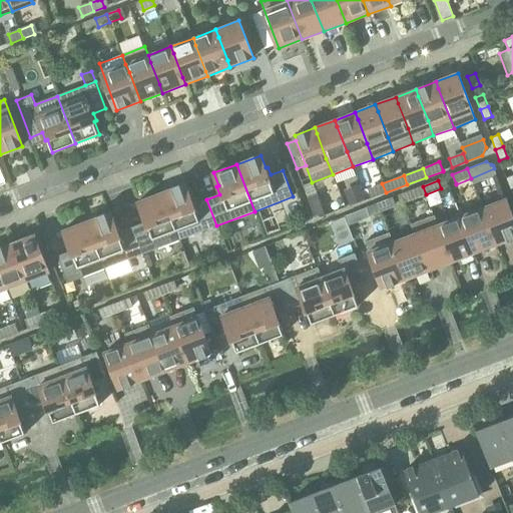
[(179,239),(216,225),(206,199),(195,203),(192,196),(190,196),(185,183),(161,192),(179,239)]
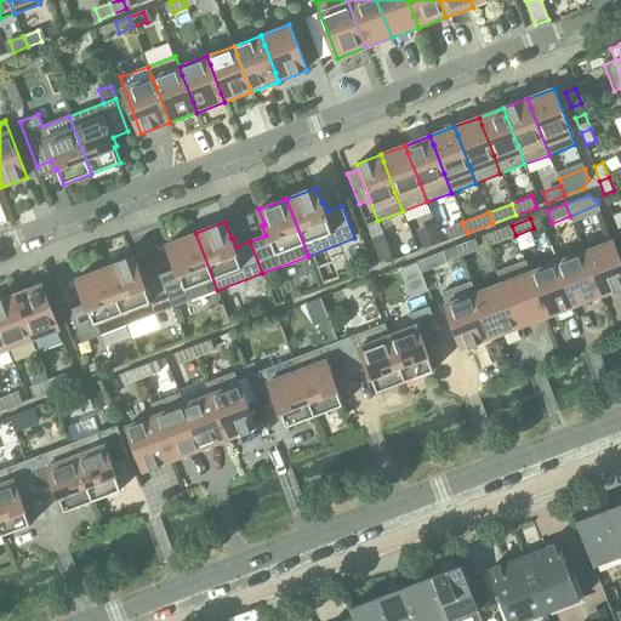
[(467,233),(462,222),(445,229),(449,240),(467,233)]
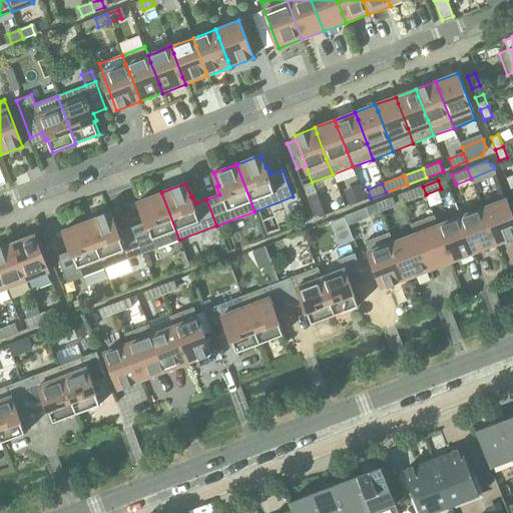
[(344,190),(350,206),(366,199),(360,184),(344,190)]
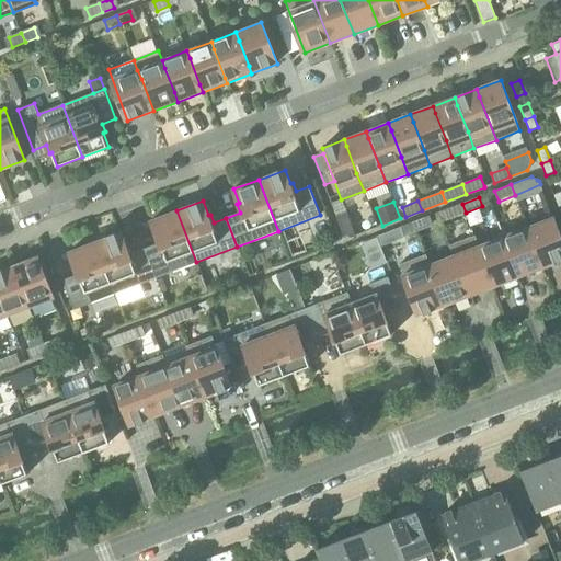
[(466,213),(462,204),(445,209),(449,219),(466,213)]
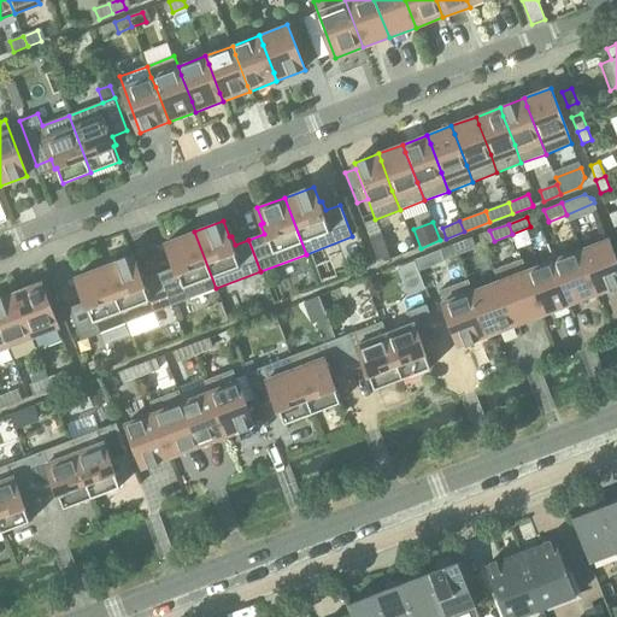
[(170,305),(216,288),(194,231),(166,242),(172,258),(170,259),(174,268),(158,274),(170,305)]
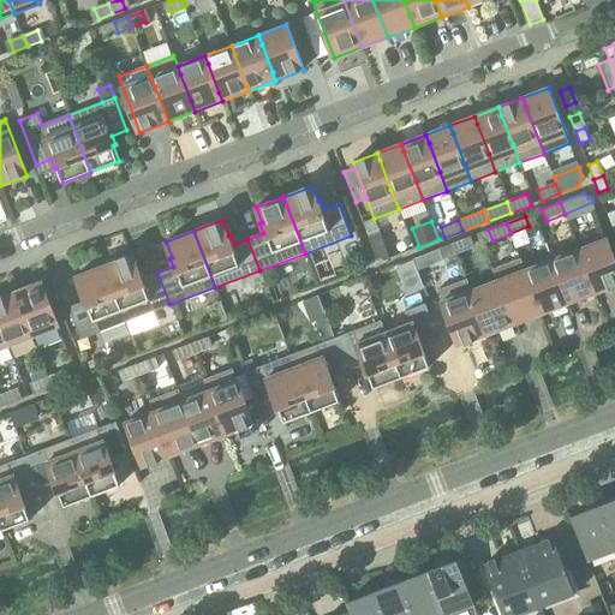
[(369,238),(376,256),(387,251),(381,233),(369,238)]
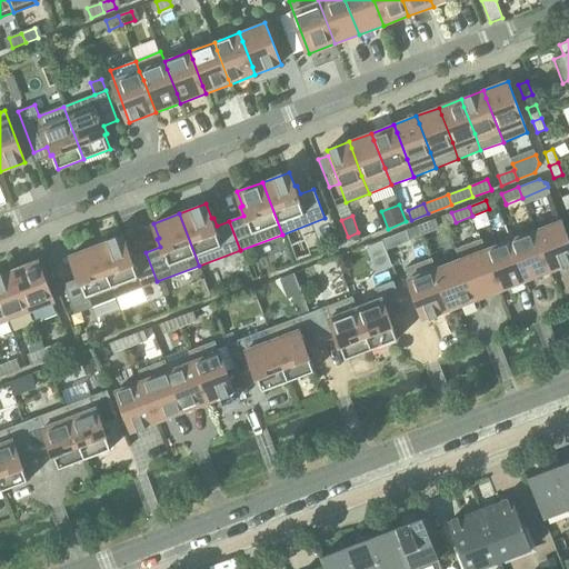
[(439,229),(436,219),(419,226),(422,235),(439,229)]
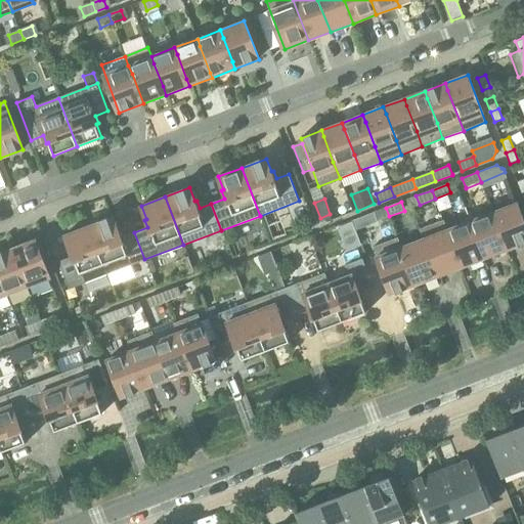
[(506,247),(508,251),(523,244),(523,222),(516,203),(492,212),(499,231),(506,247)]
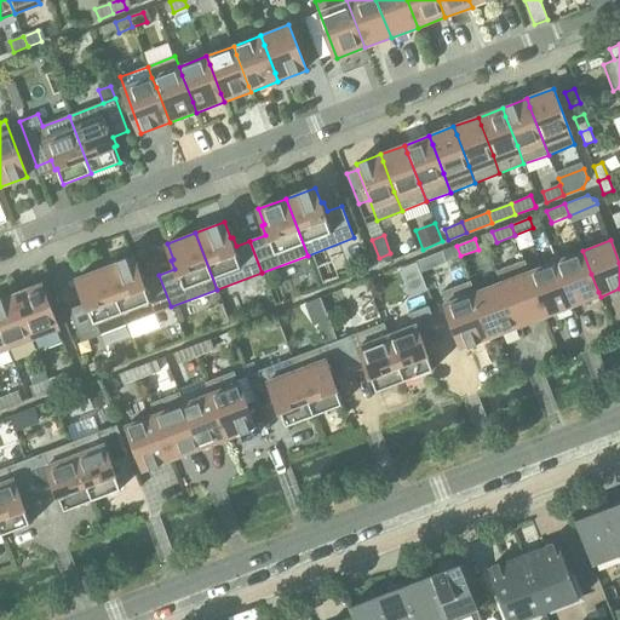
[(460,256),(457,246),(438,252),(442,263),(460,256)]
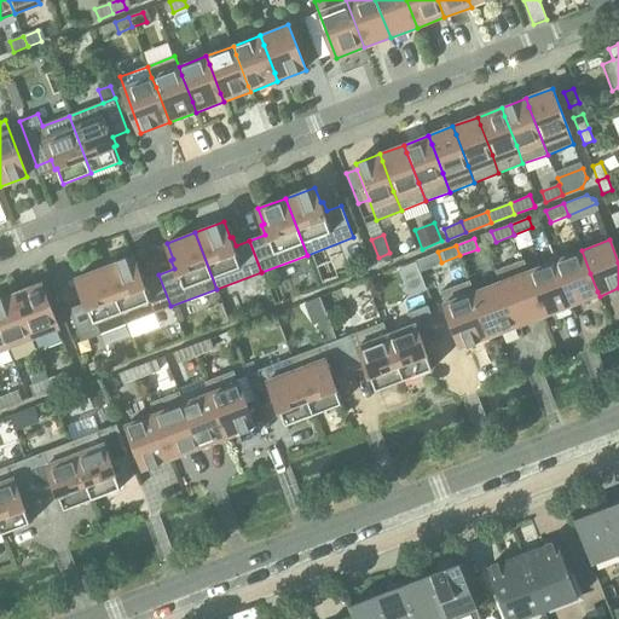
[(572,306),(600,296),(597,291),(590,273),(582,250),(555,261),(565,287),(571,301),(572,306)]
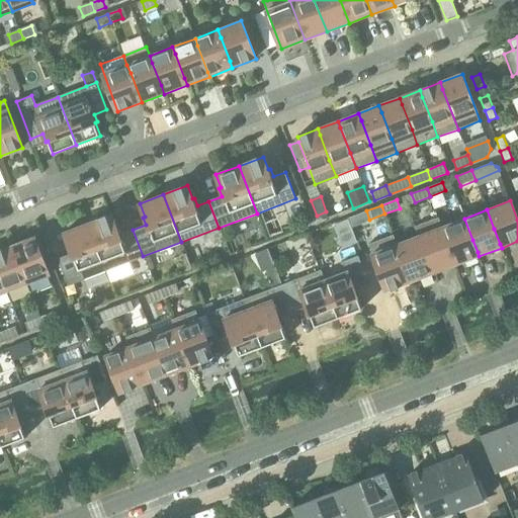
[(133,230),(121,235),(118,227),(116,228),(111,214),(87,224),(105,270),(143,256),(133,230)]
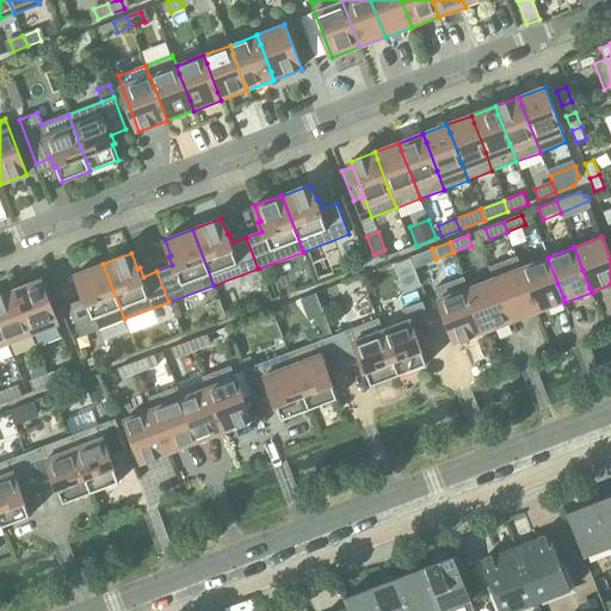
[(489,267),(493,278),(494,278),(505,306),(510,319),(511,322),(538,313),(536,308),(531,295),(520,267),(522,267),(518,257),(489,267)]
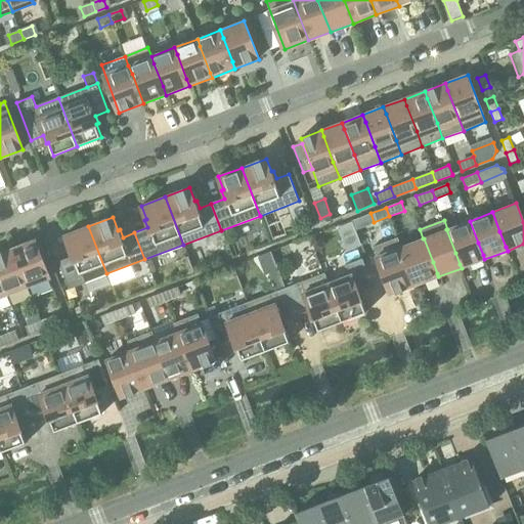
[(478,243),(470,221),(447,229),(446,229),(455,253),(460,264),(462,268),(484,259),(483,255),(478,243)]
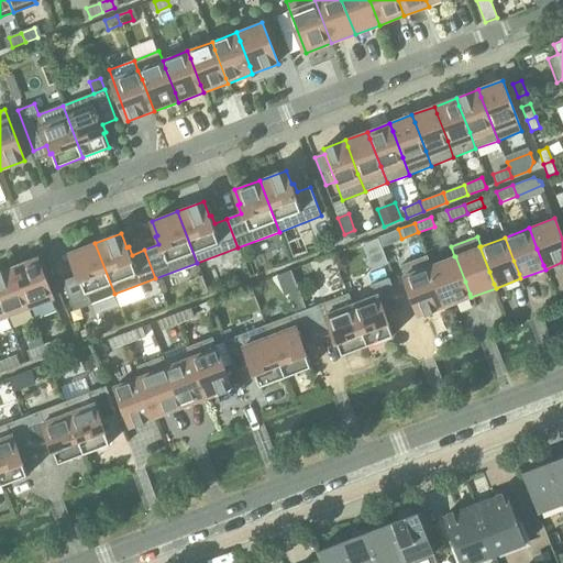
[(74,309),(114,294),(95,243),(70,253),(75,266),(74,267),(76,276),(63,282),(74,309)]
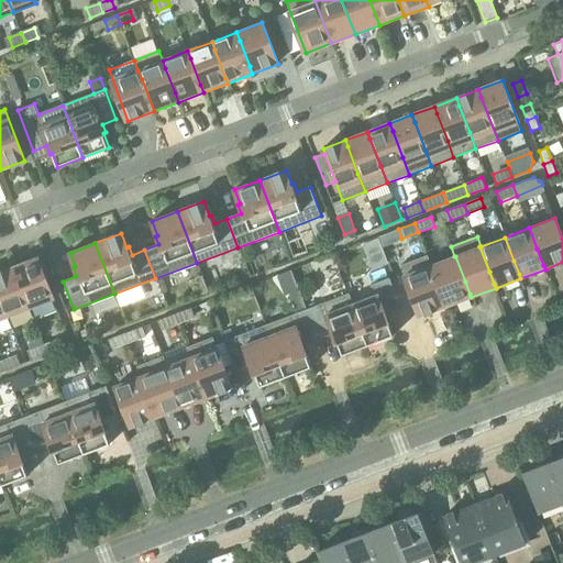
[(430,265),(431,265),(428,255),(401,265),(421,317),(446,307),(440,290),(430,265)]
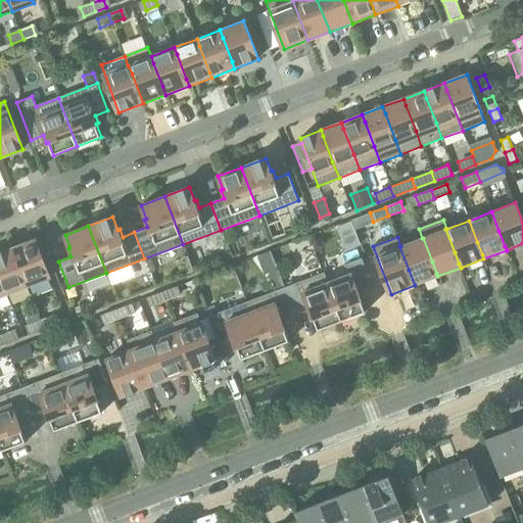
[(422,238),(400,246),(399,246),(409,270),(415,285),(437,276),(436,273),(432,262),(423,238),(422,238)]
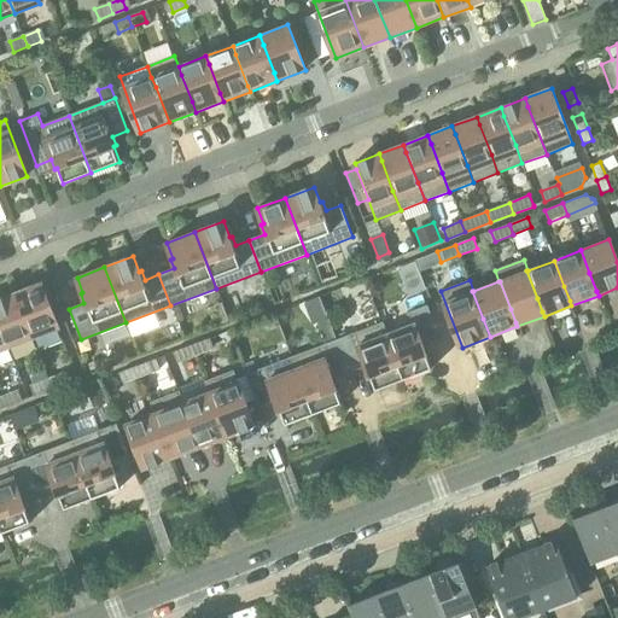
[(16,292),(34,338),(59,328),(41,283),(16,292)]
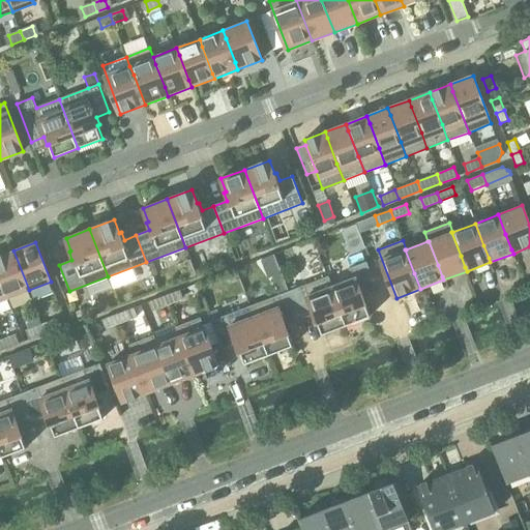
[(13,251),(0,256),(0,277),(8,298),(29,290),(13,251)]
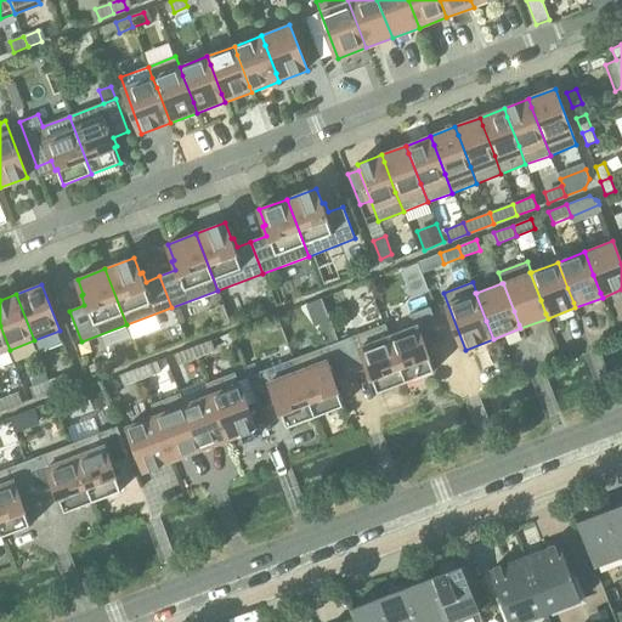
[(391,343),(406,382),(435,371),(429,356),(431,355),(428,345),(442,339),(430,307),(412,315),(416,326),(390,335),(389,337),(391,343)]
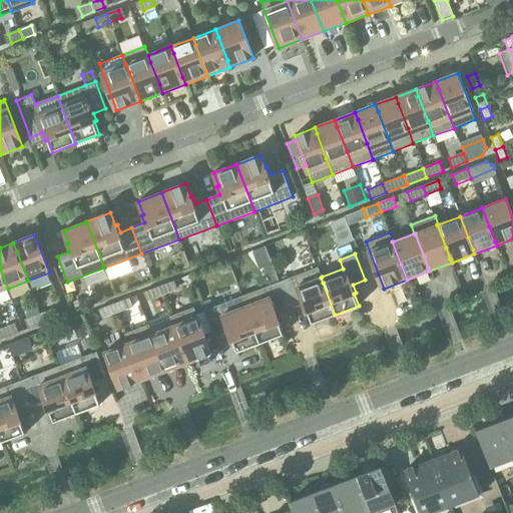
[(312,324),(335,315),(323,283),(321,278),(322,277),(318,268),(280,282),(286,298),(290,309),(303,304),(306,312),(307,311),(312,324)]
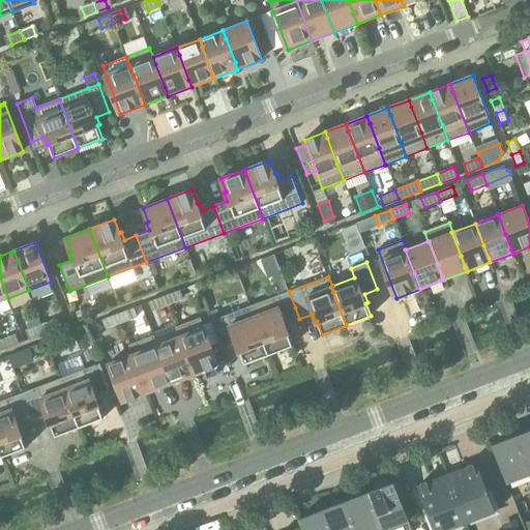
[(180,290),(165,296),(168,305),(183,299),(180,290)]
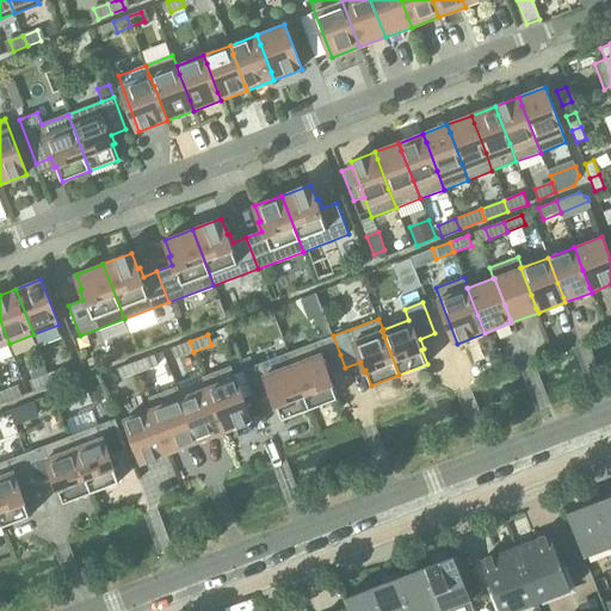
[(331,374),(345,368),(340,355),(333,335),(289,353),(297,375),(310,409),(338,399),(332,383),(334,382),(331,374)]
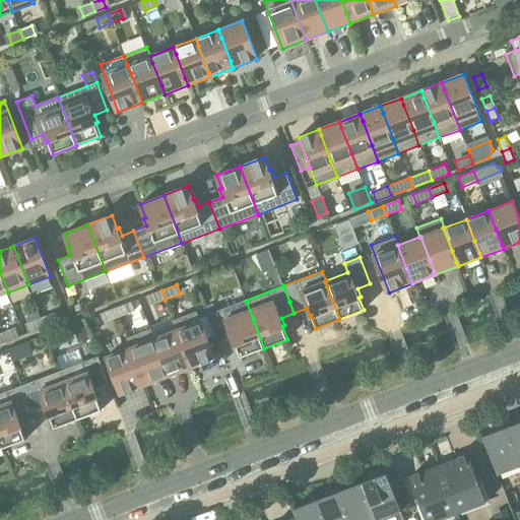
[(26,294),(28,305),(54,300),(52,288),(26,294)]
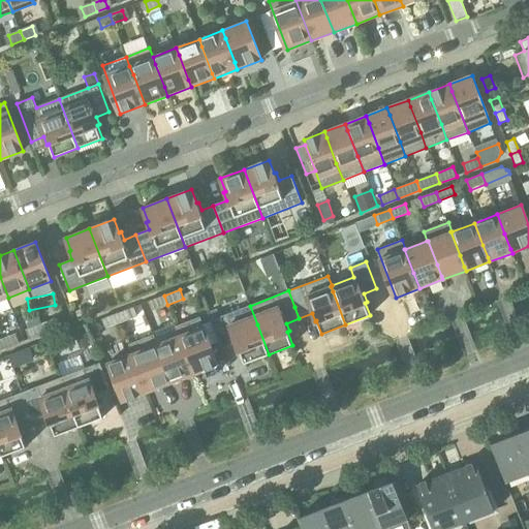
[(152,310),(167,305),(164,296),(149,302),(152,310)]
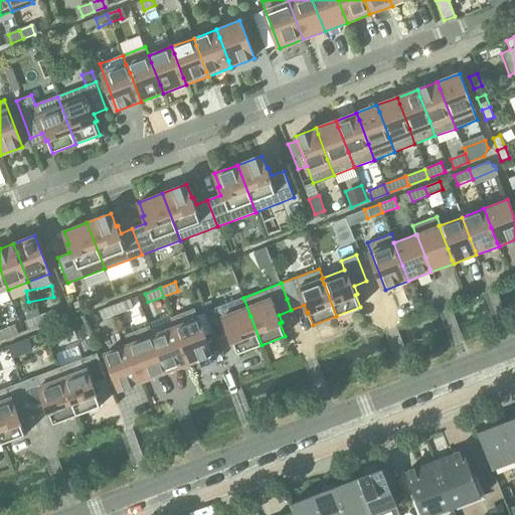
[(250,316),(243,298),(205,312),(215,338),(228,334),(231,342),(233,341),(238,354),(262,345),(250,316)]
